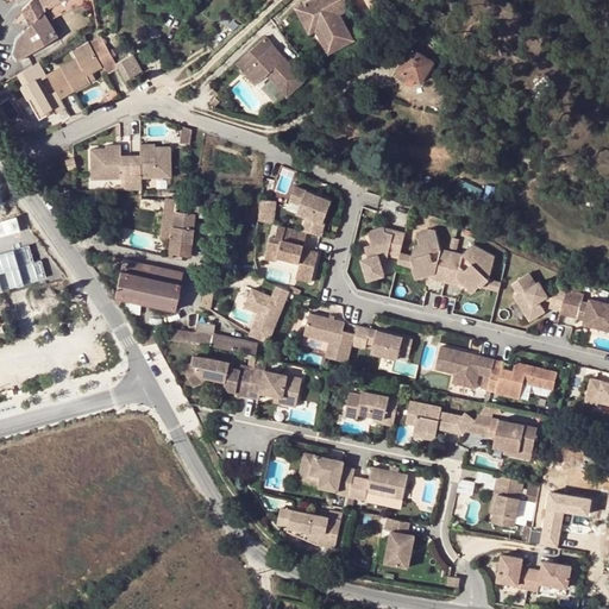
[(31,0),(22,10),(30,26),(44,12),(45,11),(44,8),(46,8),(60,0),(31,0)]
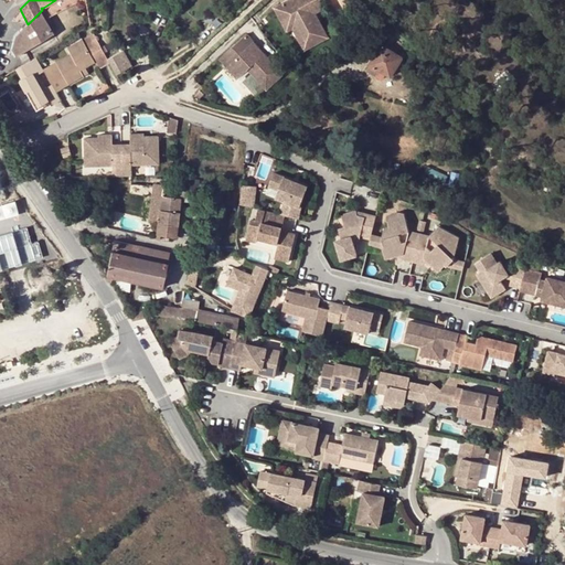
[(76,0),(55,0),(43,8),(49,20),(80,4),(76,0)]
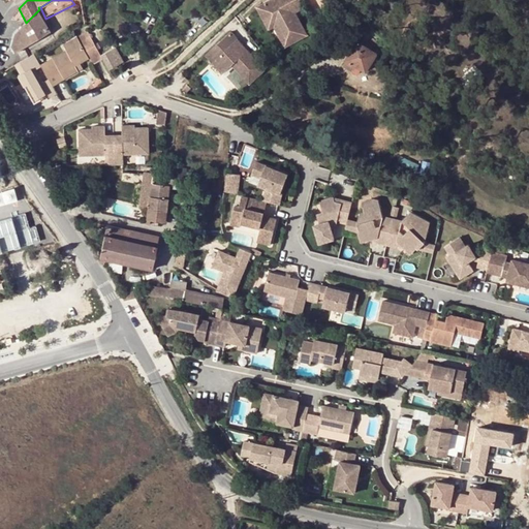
[(296,12),(305,7),(300,0),(277,0),(279,2),(275,4),(273,0),(258,9),(269,26),(277,22),(291,45),(309,35),(296,12)]
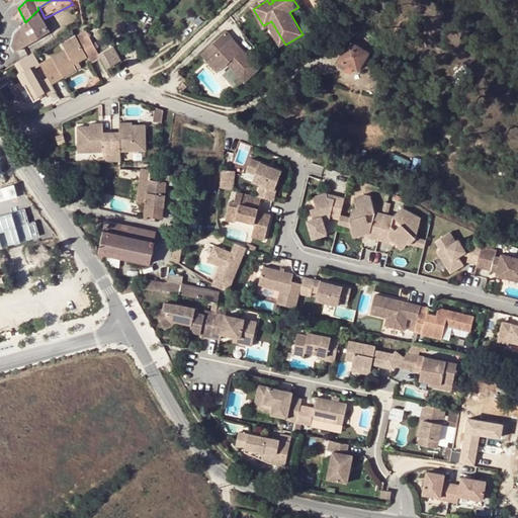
[(329,6),(326,0),(312,0),(318,12),(329,6)]
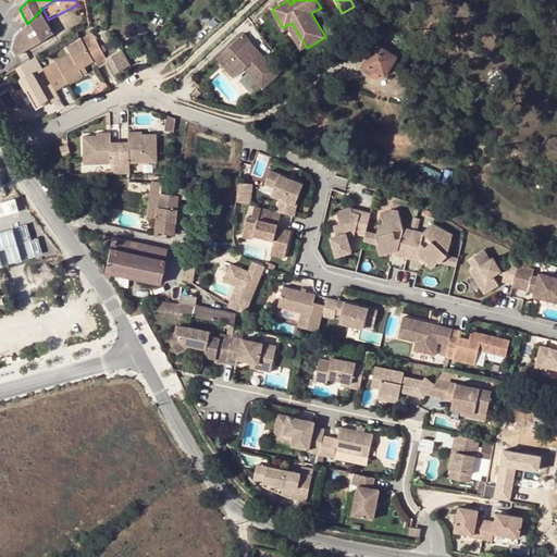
[(40,11),(27,24),(14,36),(11,48),(15,56),(53,34),(40,11)]
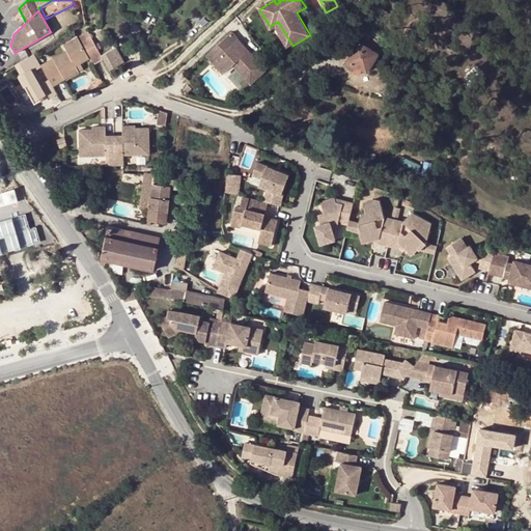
[(288,48),(292,46),(278,22),(270,26),(271,29),(276,27),(288,48)]
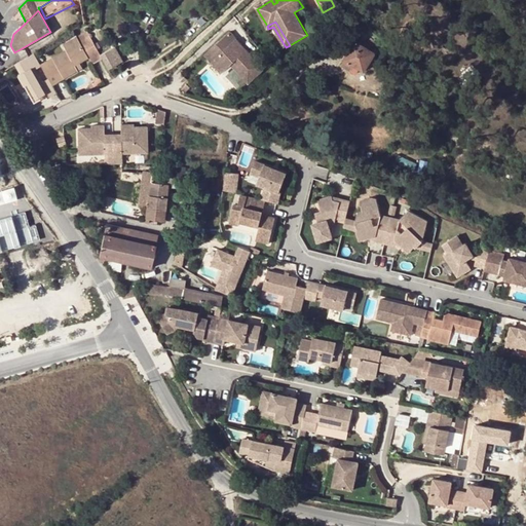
[(101,55),(90,38),(86,31),(77,36),(88,58),(92,64),(103,59),(101,55)]
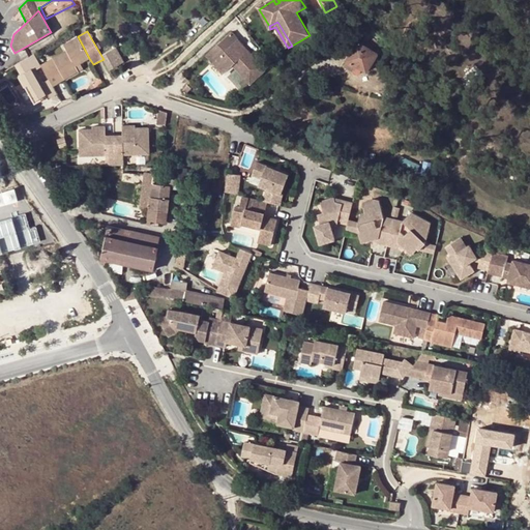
[(266,70),(231,33),(216,47),(224,55),(214,63),(225,75),(234,66),(236,63),(239,67),(237,69),(252,84),(266,70)]
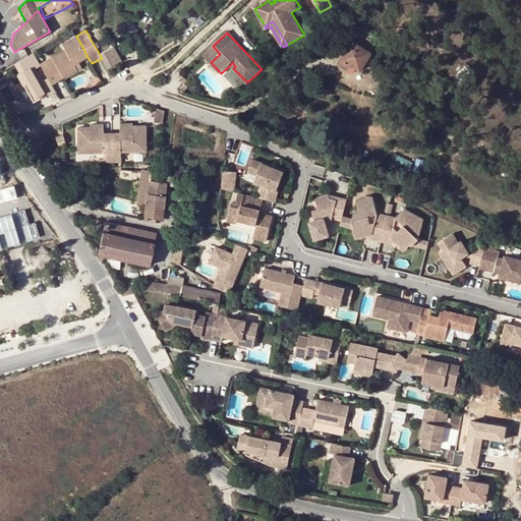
[(88,57),(76,36),(62,44),(64,49),(52,57),(63,77),(77,70),(74,65),(78,62),(88,57)]
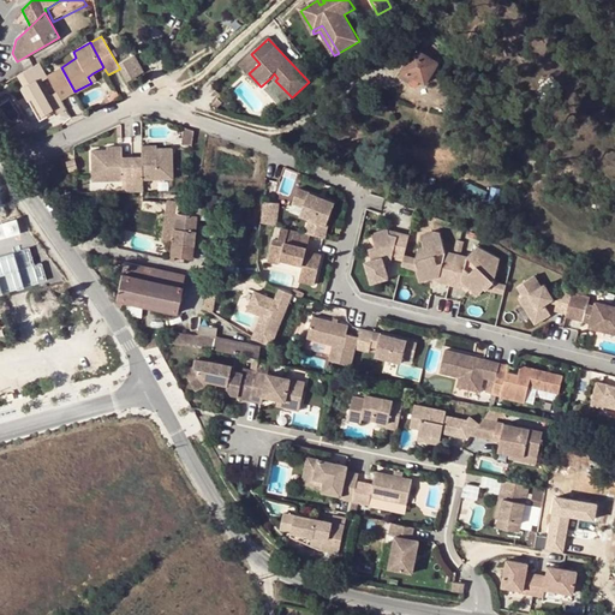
[(416,43),(401,70),(413,77),(423,83),(436,60),(417,49),(419,46),(416,43)]
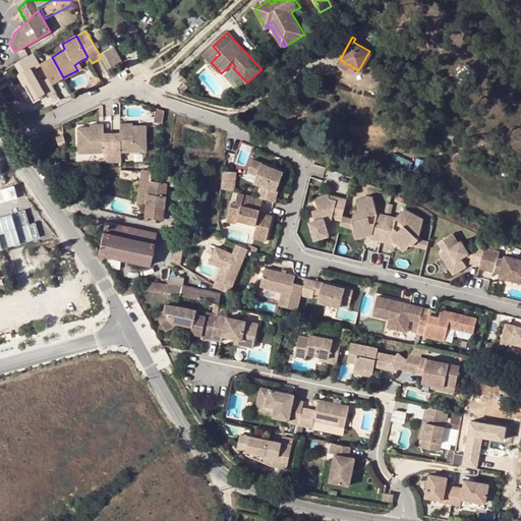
[(220,54),(213,46),(204,55),(211,62),(220,54)]
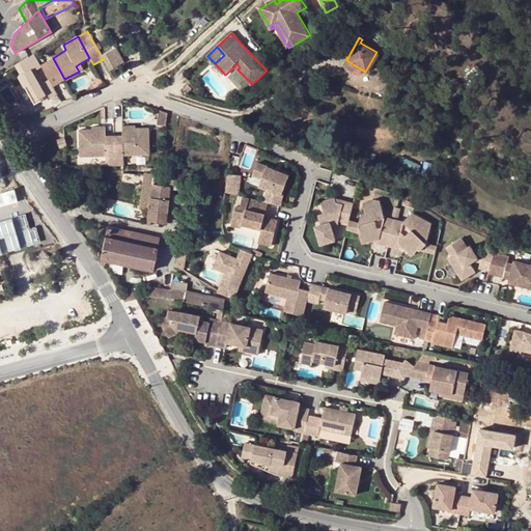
[(104,59),(110,71),(124,62),(115,48),(102,56),(104,59)]
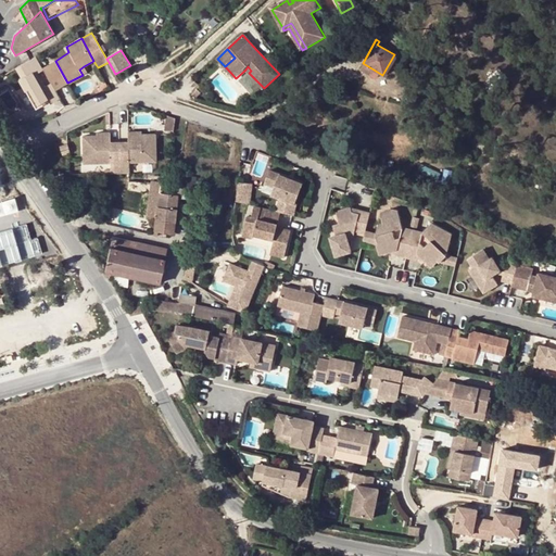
[(23,77),(21,78),(19,80),(25,91),(28,89),(37,105),(49,99),(52,103),(60,100),(55,90),(42,67),(36,57),(17,66),(23,77)]
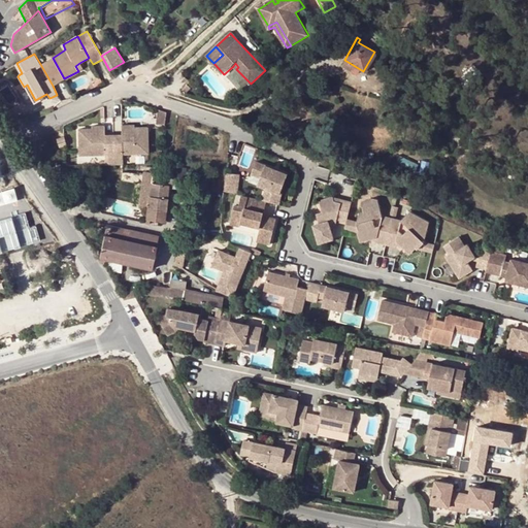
[(64,78),(53,58),(47,61),(59,81),(64,78)]
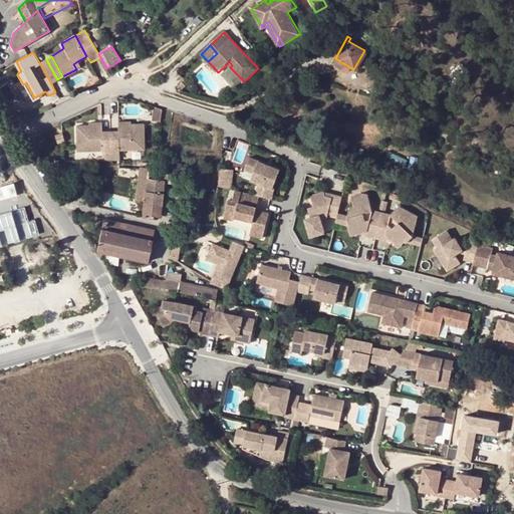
[(345,64),(335,58),(332,63),(342,68),(345,64)]
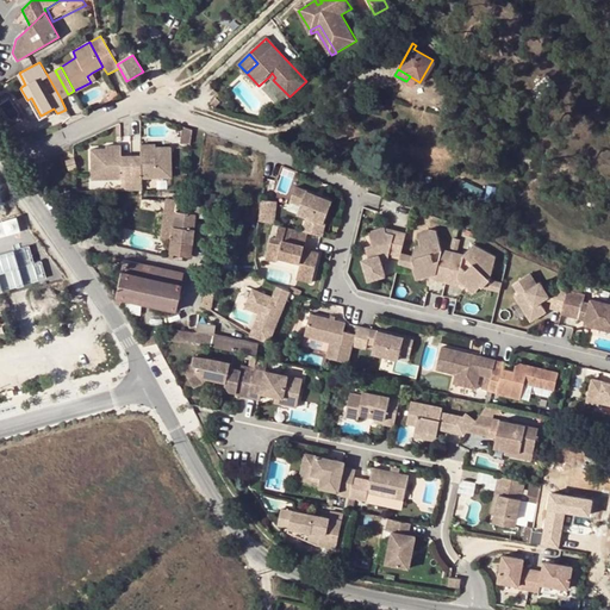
[(55,70),(47,74),(61,99),(68,94),(55,70)]
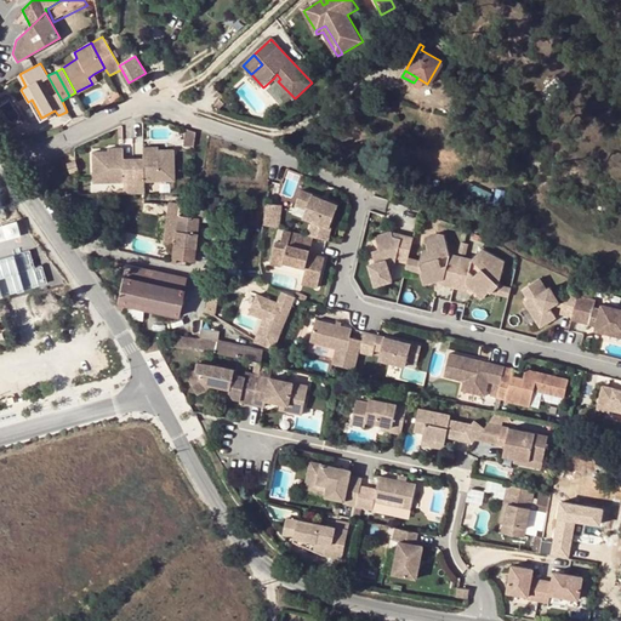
[(121,98),(115,87),(109,100),(110,103),(121,98)]
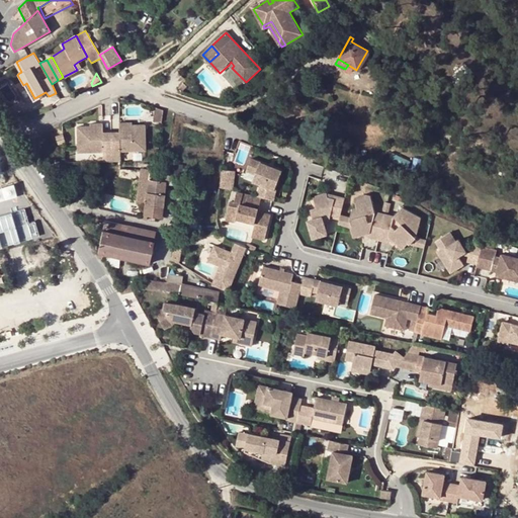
[(132,122),(119,122),(119,132),(119,139),(104,140),(103,152),(103,158),(103,162),(121,161),(120,151),(146,150),(145,124),(133,124),(132,122)]
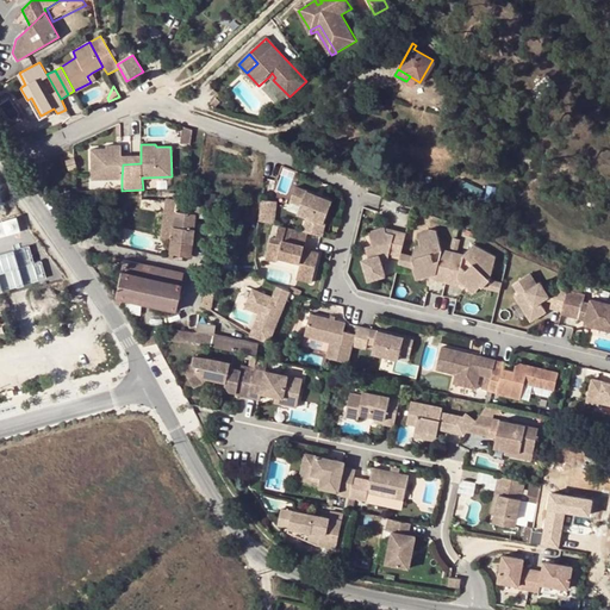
[(106,148),(91,149),(92,179),(122,179),(123,165),(122,156),(122,145),(106,145),(106,148)]
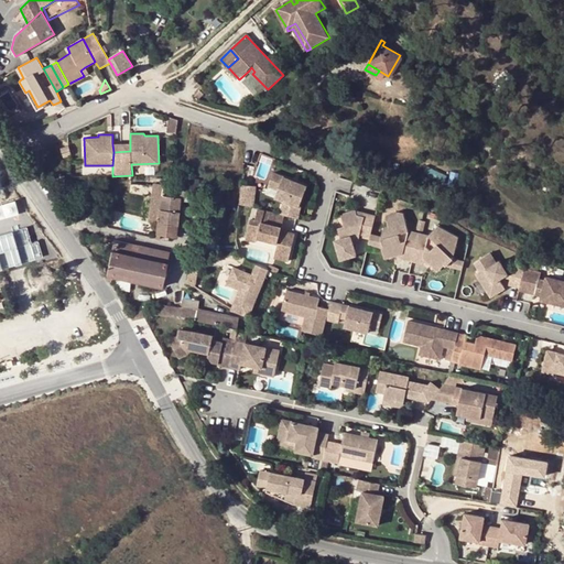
[(130,143),(112,144),(114,152),(130,151),(130,143)]
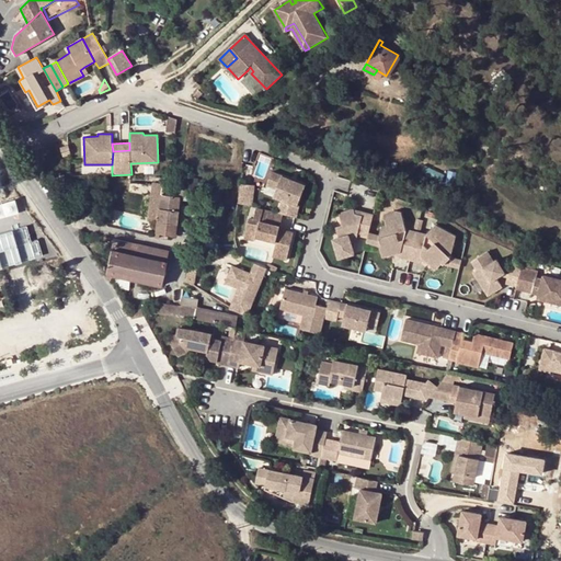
[(61,157),(69,155),(67,146),(59,149),(61,157)]
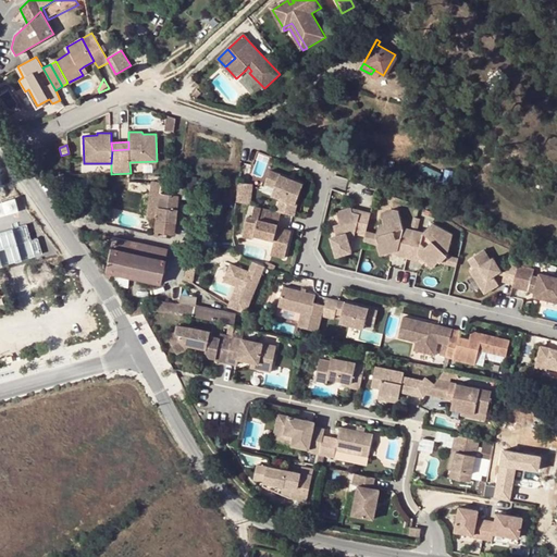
[(305,184),(270,170),(264,184),(275,187),(272,195),(280,198),(276,212),(281,213),(295,217),(297,205),(296,203),(305,184)]
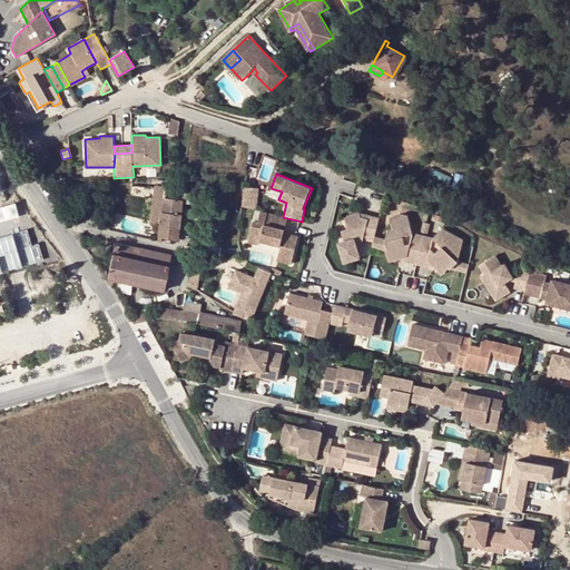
[(179,187),(154,184),(149,223),(159,225),(158,235),(179,238),(183,199),(187,199),(186,209),(198,210),(199,200),(205,202),(205,204),(229,206),(232,189),(180,184),(179,187)]
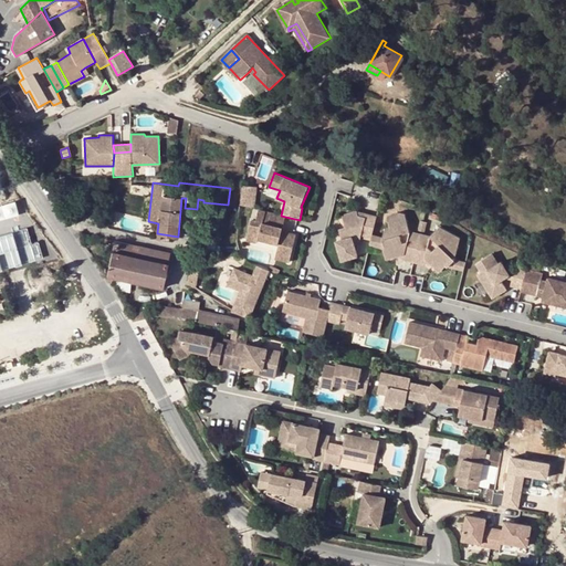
[(258,186),(243,185),(240,205),(255,208),(258,186)]
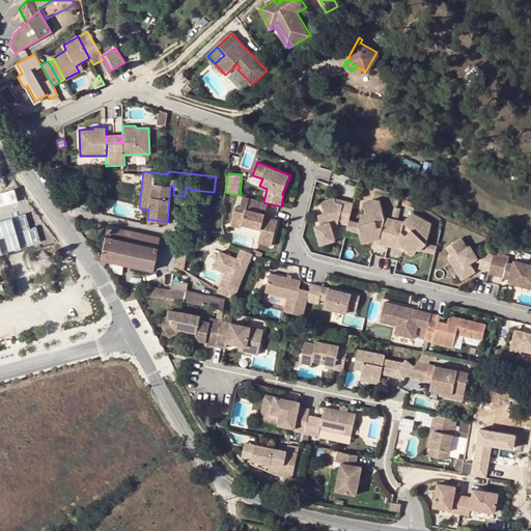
[(15,186),(0,190),(0,204),(19,199),(15,186)]
